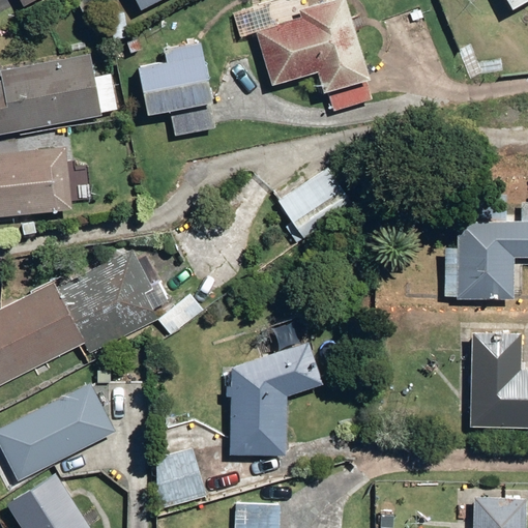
[(136,0),(141,10),(159,0),(136,0)]
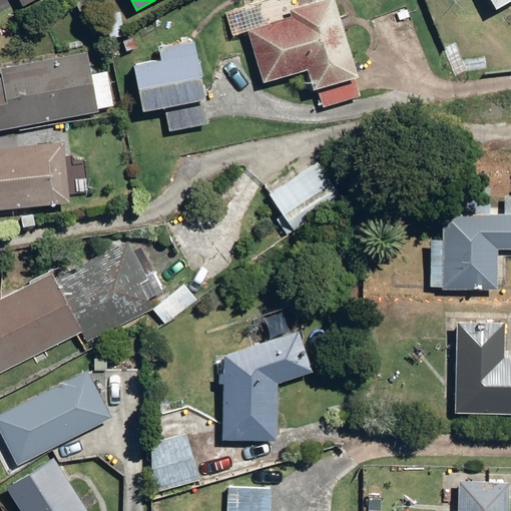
[(293,17),(247,30),(263,82),(307,70),(313,90),(358,77),(335,0),(321,0),(290,9),(293,17)]
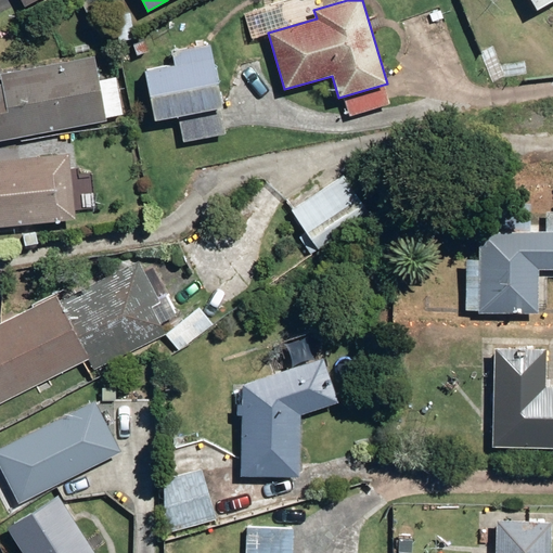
[(529,0),(535,10),(551,0),(529,0)]
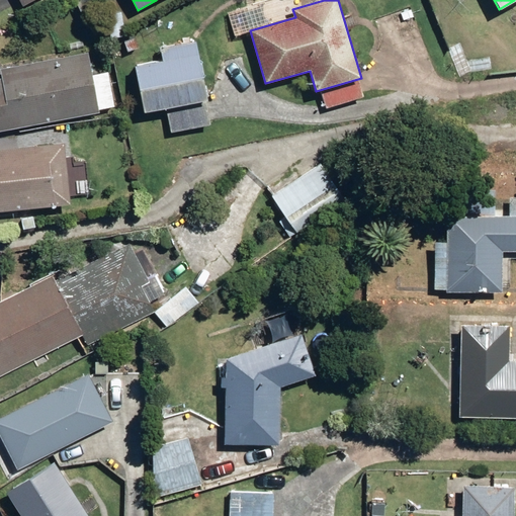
[(162,62),(135,67),(143,111),(167,107),(171,134),(211,126),(196,41),(160,48),(162,62)]
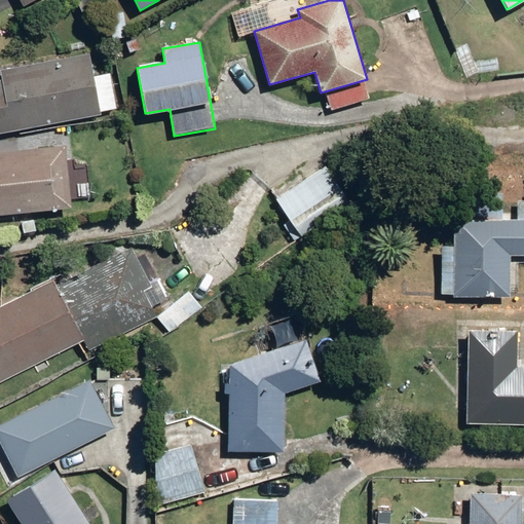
[(0,71),(2,80),(0,80),(0,134),(102,116),(101,113),(117,110),(111,74),(95,77),(89,53),(0,70),(0,71)]
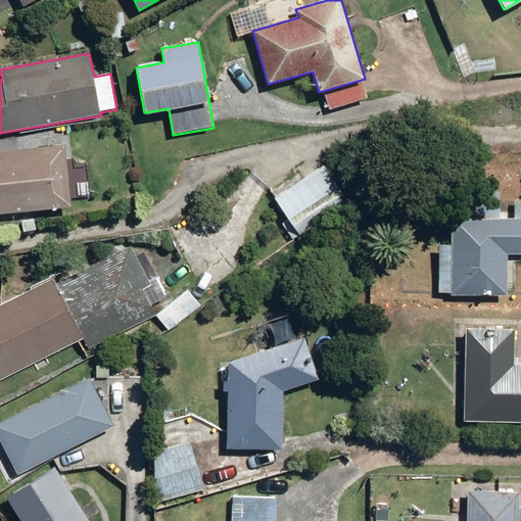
[(65,146),(0,152),(0,215),(72,207),(65,146)]
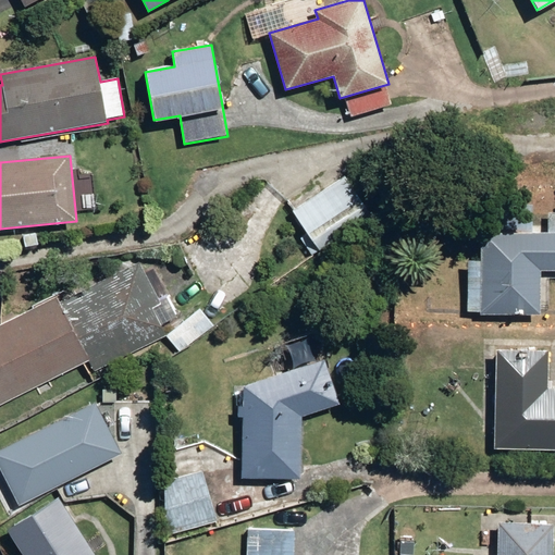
[(345,176),(293,211),(320,253),(372,218),(345,176)]
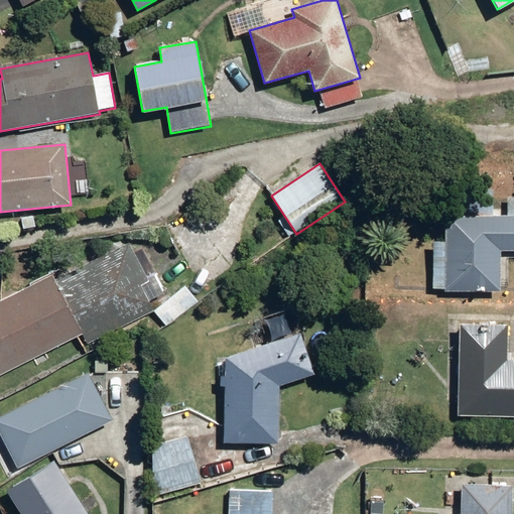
[(432,242),(432,291),(500,292),(500,251),(513,251),(513,214),(444,214),(444,242),(432,242)]
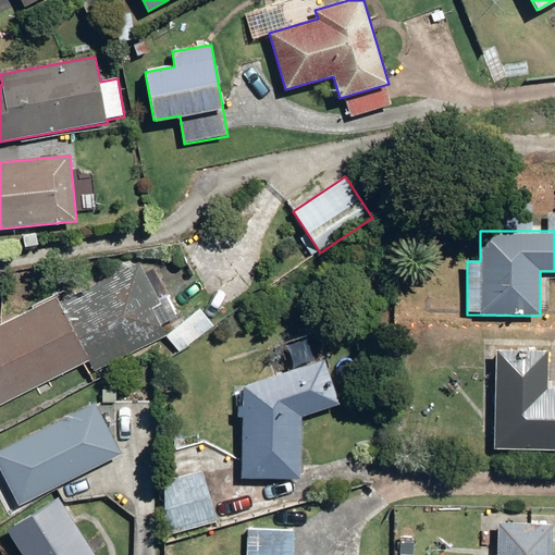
[(0,408),(90,362),(96,373),(167,336),(162,328),(180,318),(155,270),(146,274),(139,262),(59,303),(56,297),(0,324),(0,408)]
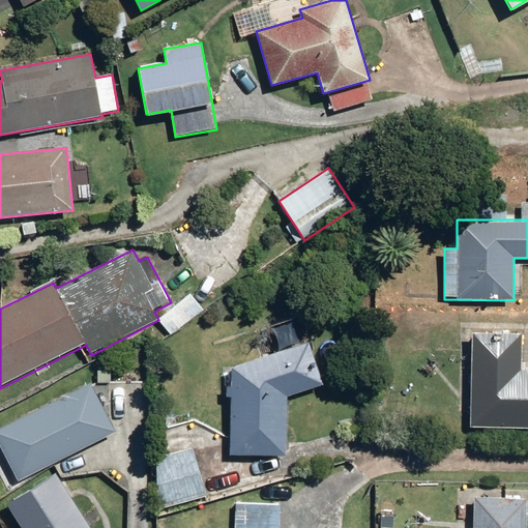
[(521,332),(471,331),(470,428),(527,428),(527,369),(521,369),(521,332)]
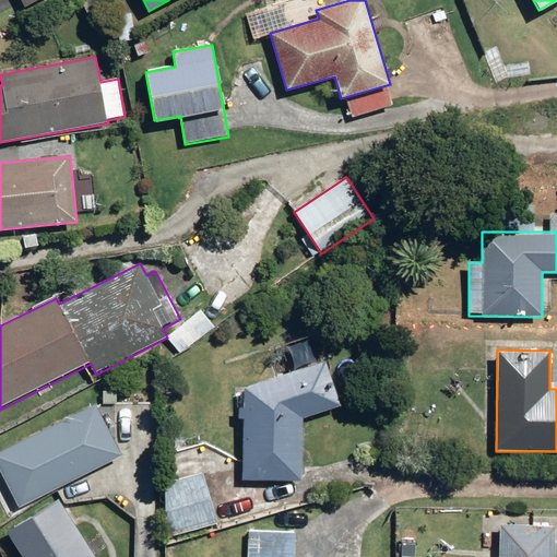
[(324,360),(244,386),(241,482),(303,483),(303,418),(341,405),(324,360)]
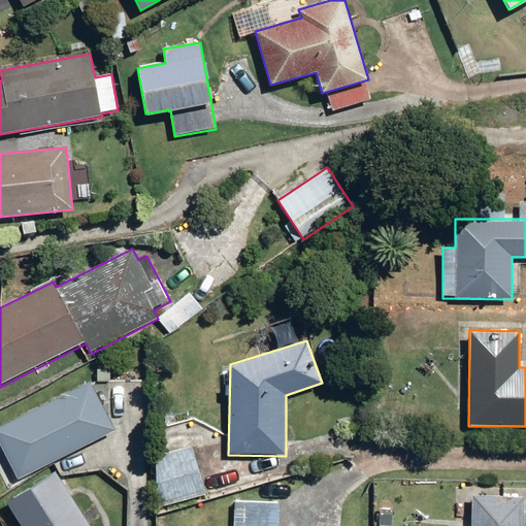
[(89,380),(0,425),(0,445),(19,481),(116,431),(89,380)]
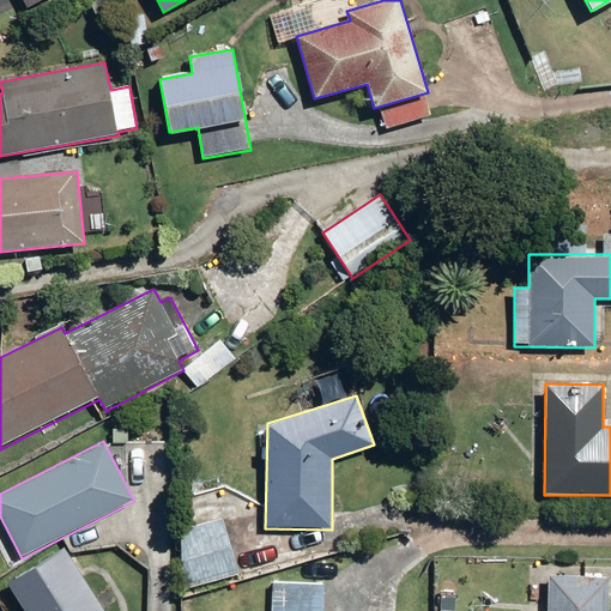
[(239,575),(223,521),(181,532),(181,591),(239,575)]
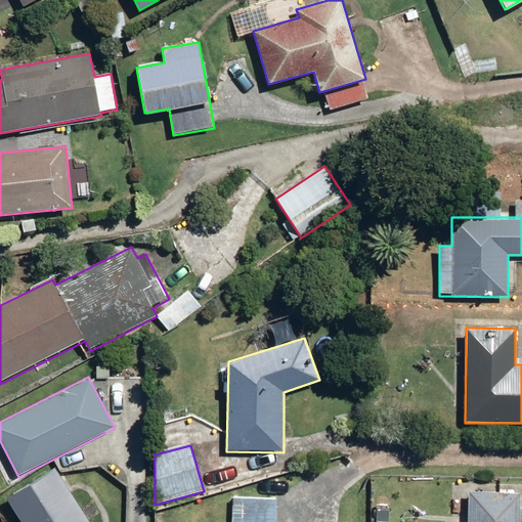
[(89,521),(53,466),(5,496),(20,521),(89,521)]
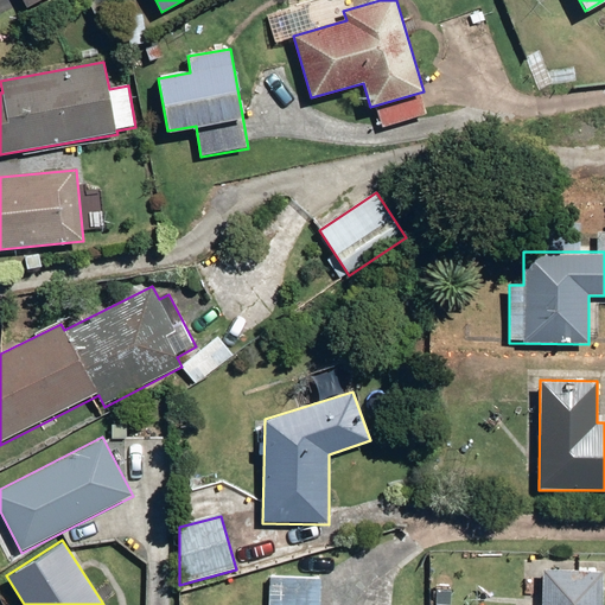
[(603,604),(604,571),(542,570),(540,604),(603,604)]
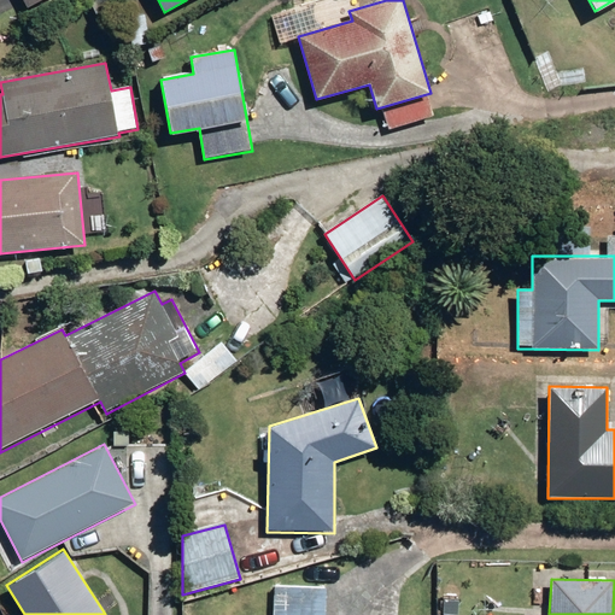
[(327,614),(328,590),(276,589),(275,614),(327,614)]
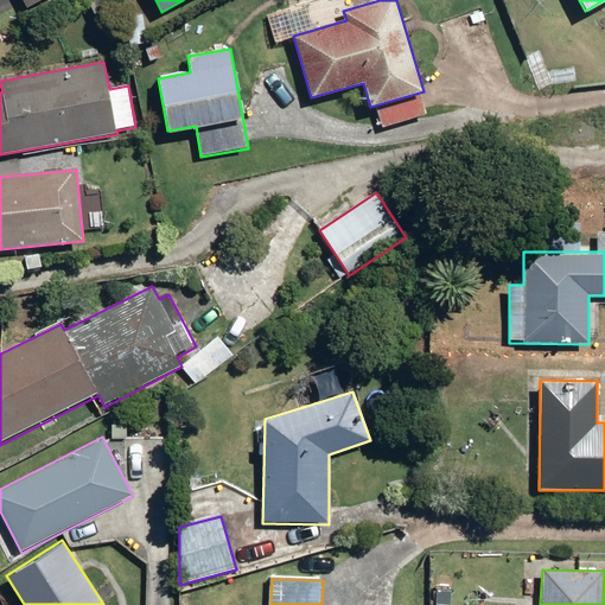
All buildings are outlined.
